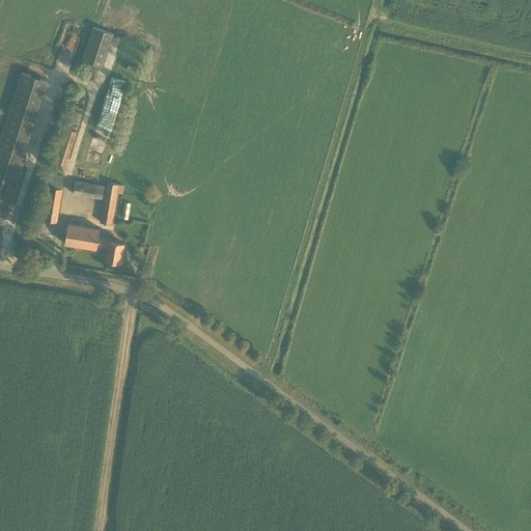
[(91,26),(81,59),(103,66),(114,34),(91,26)]
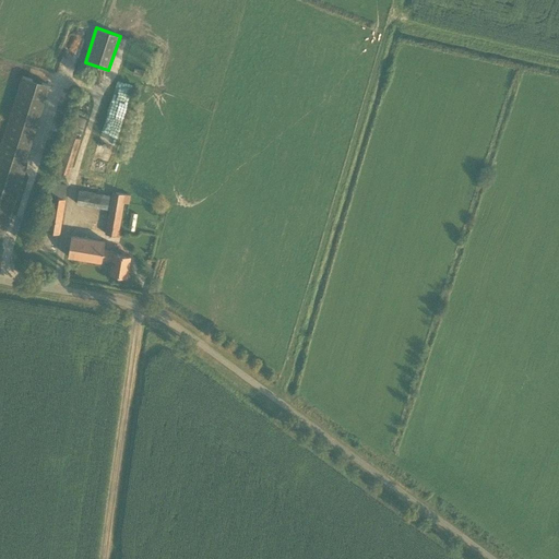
[(0,245),(1,246),(27,164),(25,164),(50,85),(23,75),(0,146),(0,245)]
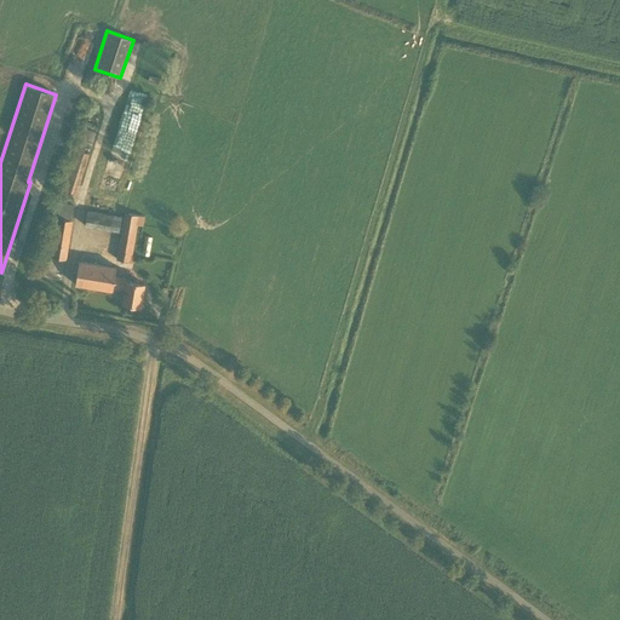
[(74,200),(98,126),(82,121),(59,195),(74,200)]
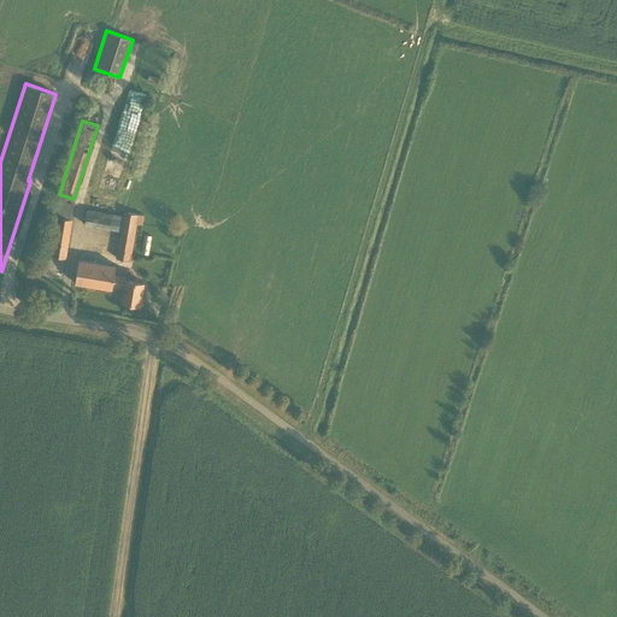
[(75,204),(54,200),(46,254),(65,258),(75,204)]
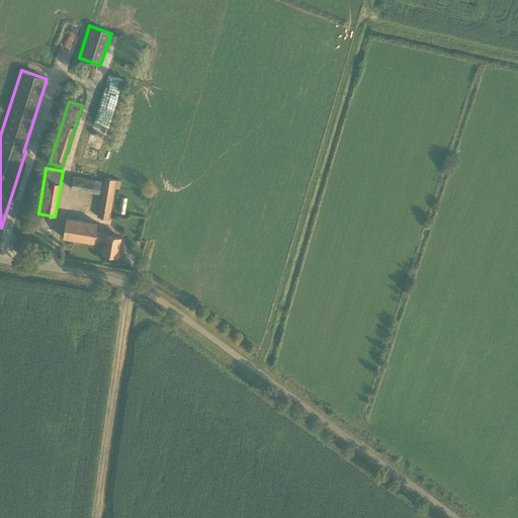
[(73,177),(72,189),(100,193),(102,180),(73,177)]
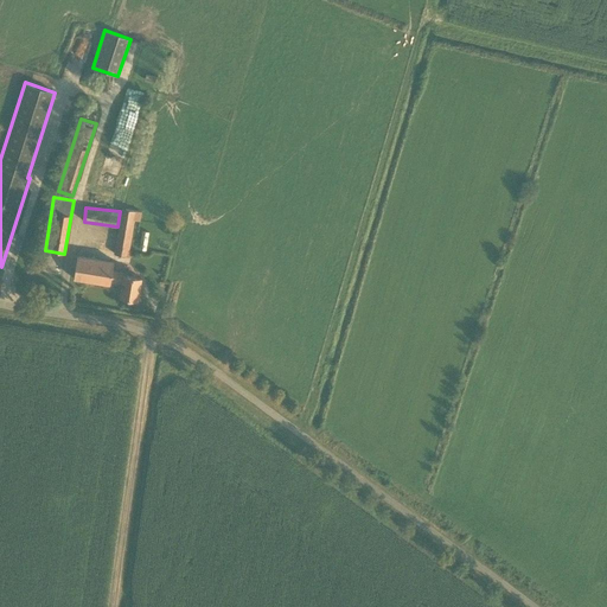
[(123,209),(115,254),(132,257),(133,250),(129,250),(134,221),(140,222),(141,211),(123,209)]
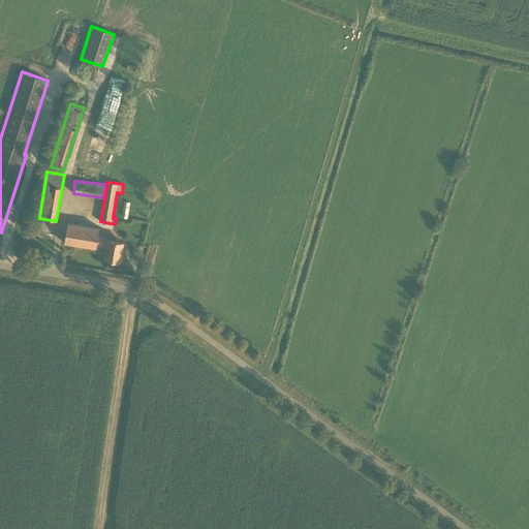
[(98,236),(99,228),(67,222),(64,243),(96,248),(96,245),(106,247),(104,258),(120,261),(123,243),(107,240),(109,237),(98,236)]
